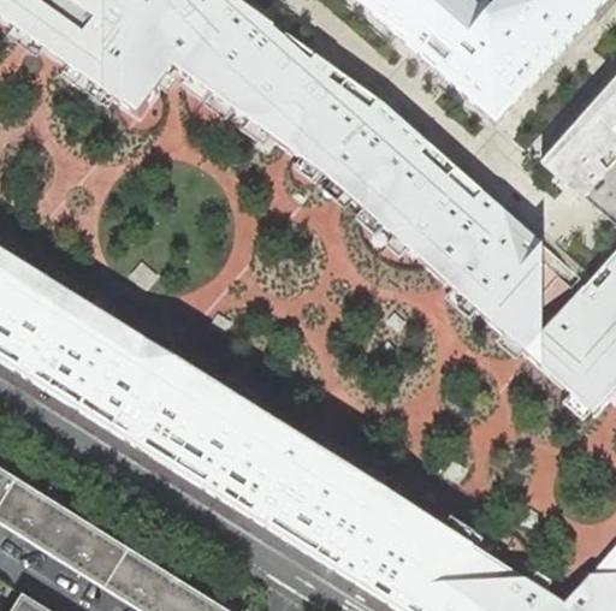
[(0,0),(0,16),(140,114),(173,65),(481,312),(544,243),(492,197),(469,177),(416,130),(390,107),(248,4),(243,0),(0,0)]
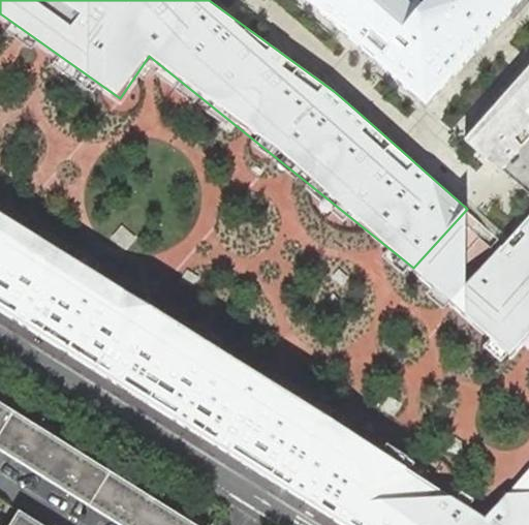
[(428,105),(517,0),(309,0),(404,85),(428,105)]
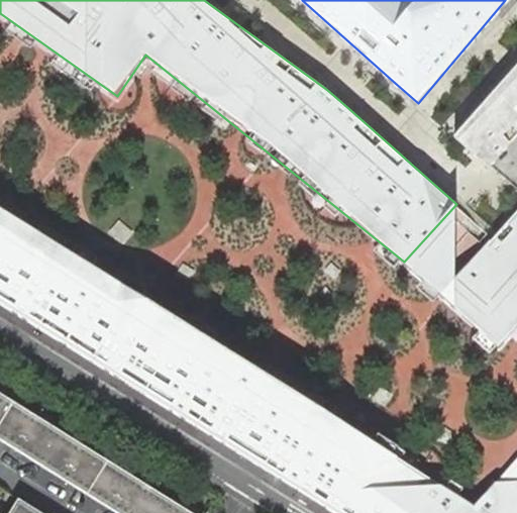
[(516,61),(498,83),(450,134),(487,165),(516,130),(516,61)]
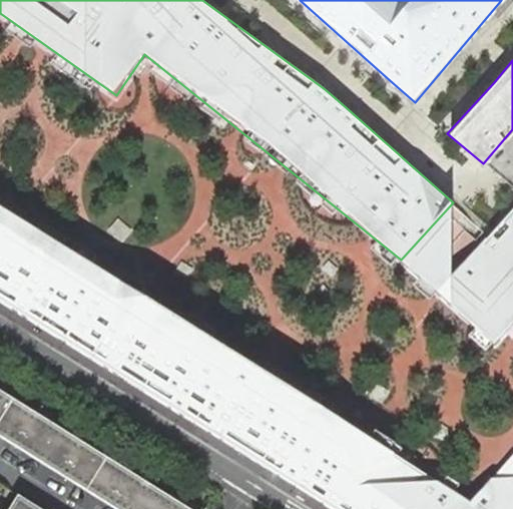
[(453,202),(401,260),(436,293),(489,233),(453,202)]
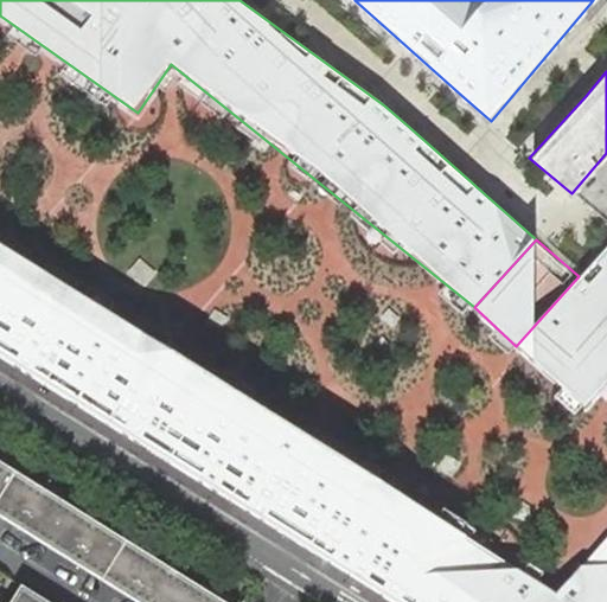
[(0,353),(229,498),(365,584),(395,601),(606,601),(606,538),(557,595),(0,245),(0,353)]
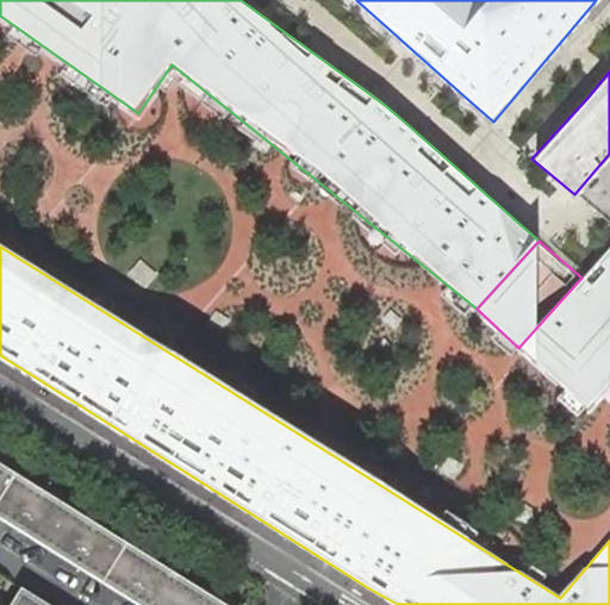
[(582,278),(518,348),(590,406),(609,386),(609,247),(602,256),(582,278)]
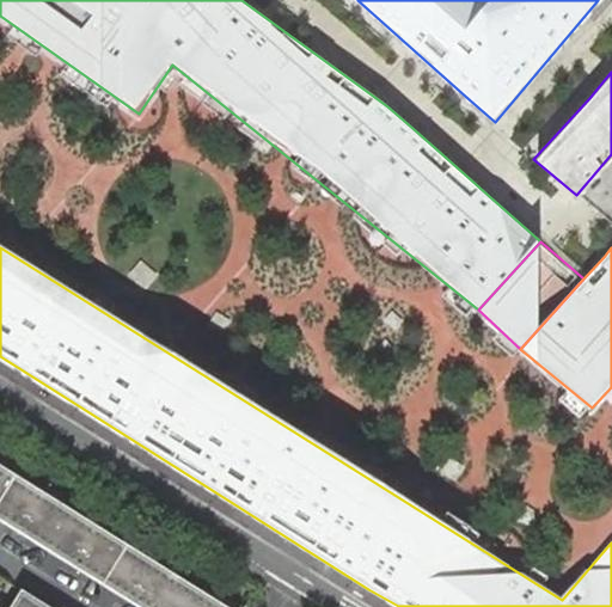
[(230,606),(0,463),(0,519),(140,606),(230,606)]
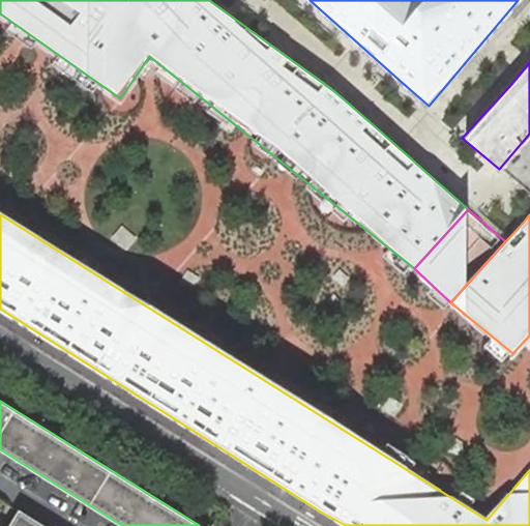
[(45,525),(19,509),(7,525),(45,525)]
